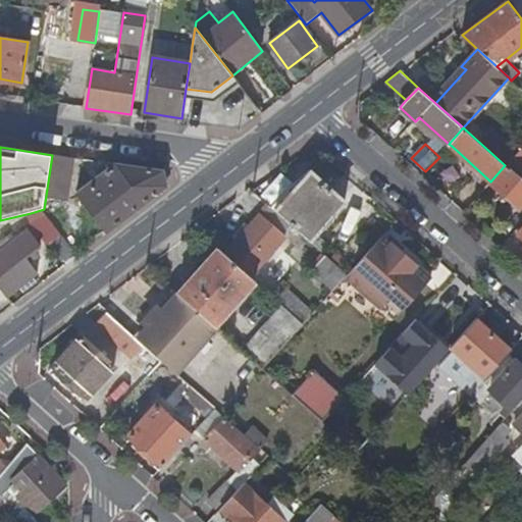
[(489,183),(518,208),(521,203),(521,179),(517,175),(521,170),(521,169),(521,148),(506,164),(505,165),(490,181),(489,183)]
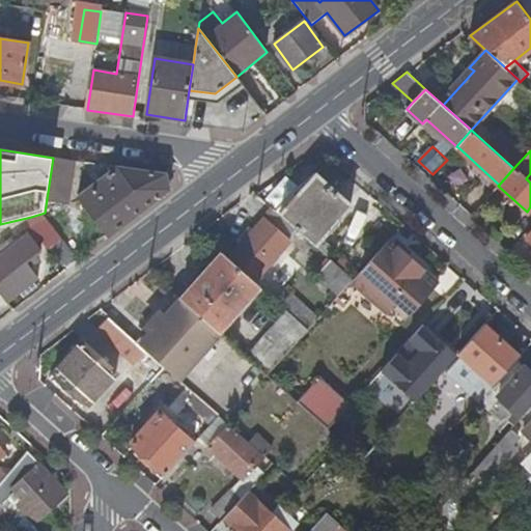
[(78,198),(108,238),(170,190),(167,174),(118,167),(78,198)]
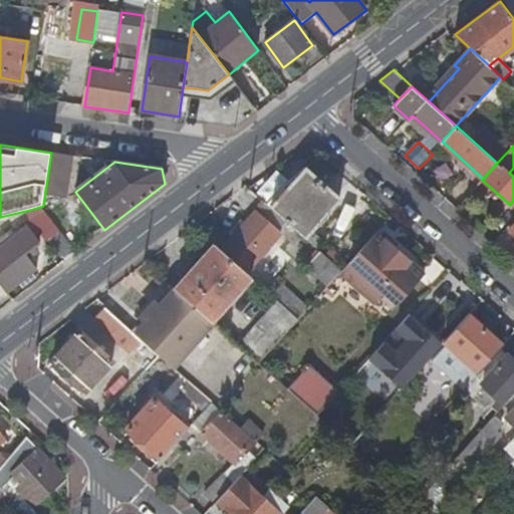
[(283,186),(268,202),(287,220),(317,247),(323,241),(311,229),(340,198),(307,169),(287,189),(283,186)]
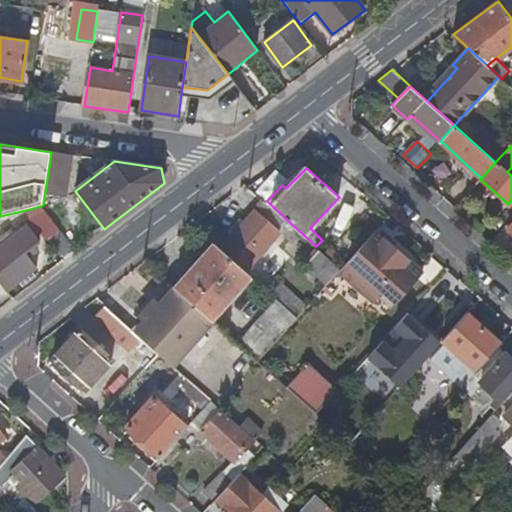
[(265,200),(256,209),(278,228),(286,219),(267,201),(265,200)]
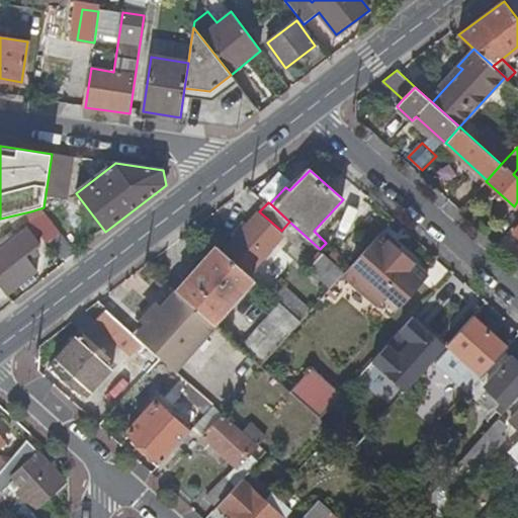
[(34,221),(49,217),(44,207),(30,211),(34,221)]
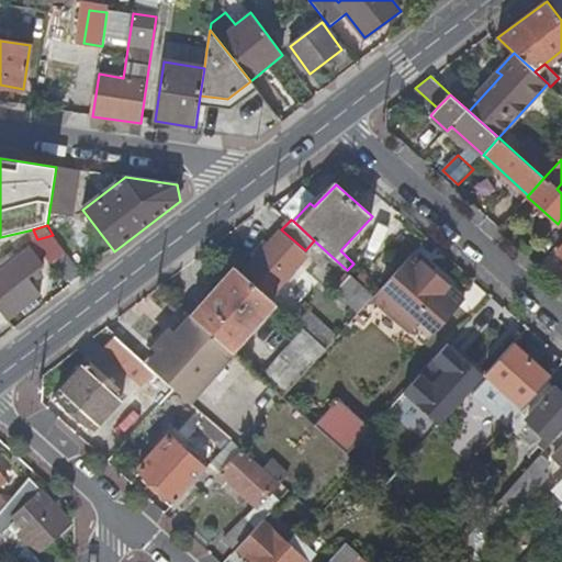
[(256,258),(243,272),(269,296),(307,253),(305,250),(281,229),(269,244),(256,258)]
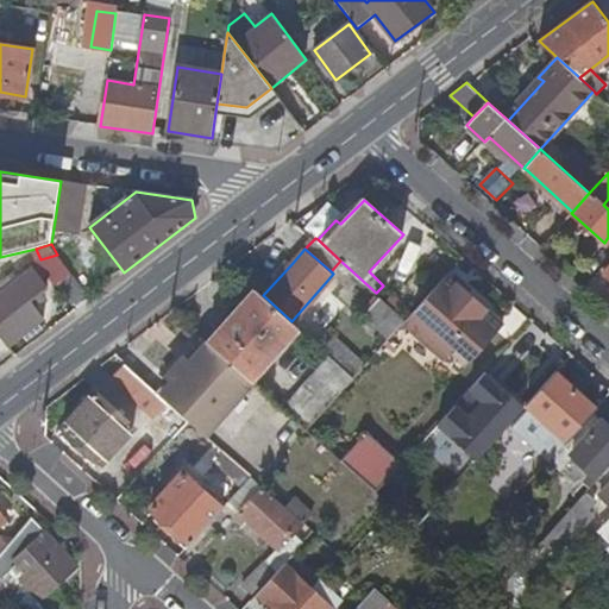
[(287,258),(271,275),(277,280),(292,264),(287,258)]
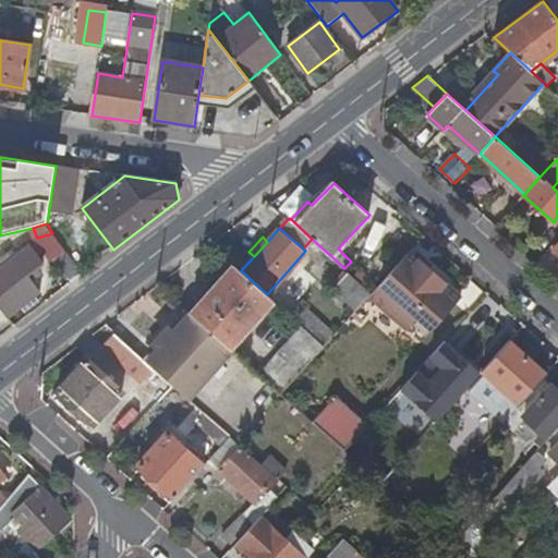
[(0,308),(5,317),(28,300),(34,296),(39,292),(31,281),(38,276),(33,269),(43,262),(29,246),(0,268),(0,308)]
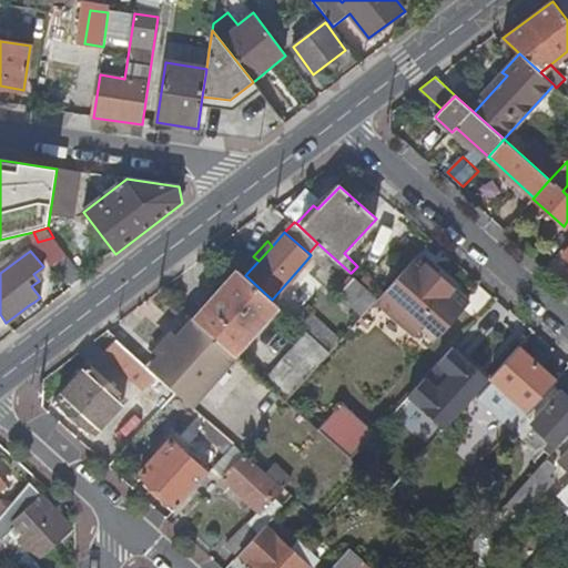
[(67,283),(80,274),(66,253),(56,261),(53,264),(67,283)]
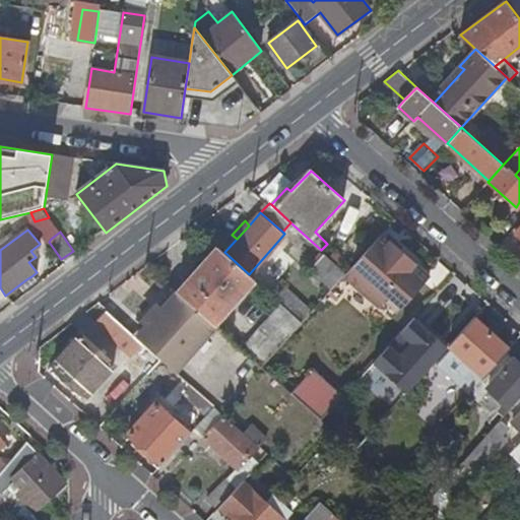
[(390,298),(401,308),(430,277),(382,234),(346,273),(382,307),(390,298)]
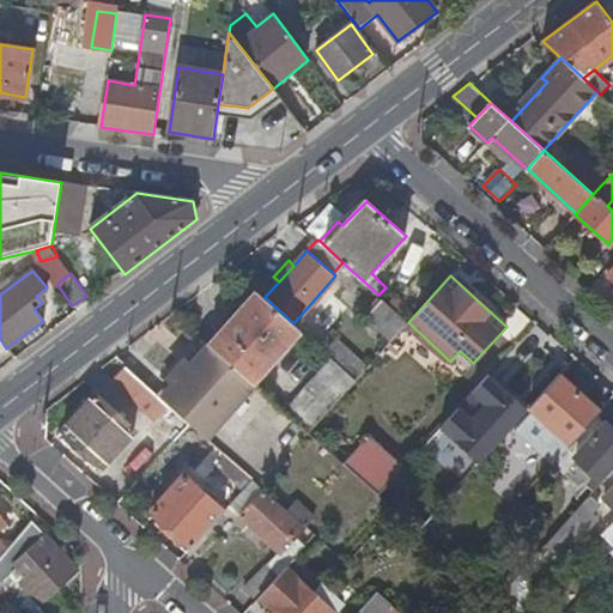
[(254,382),(301,331),(293,323),(265,297),(259,291),(210,344),(254,382)]
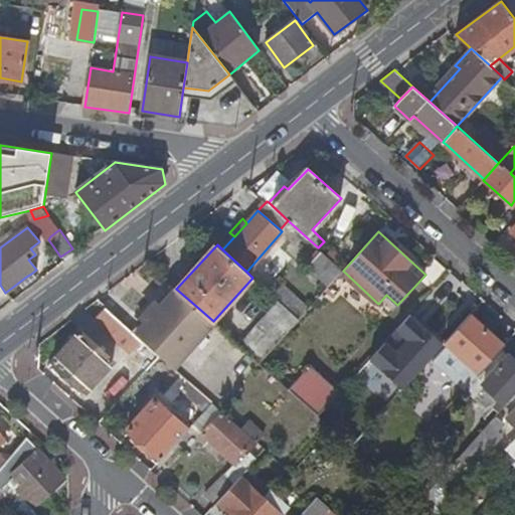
[(306,266),(329,287),(343,271),(321,250),(306,266)]
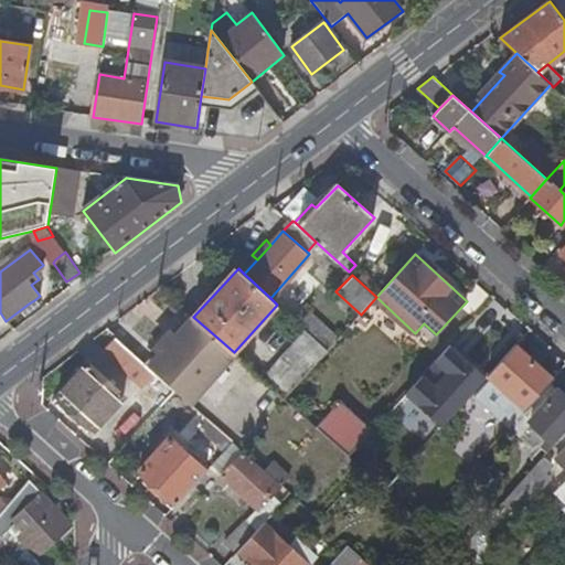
[(306,307),(294,319),(308,332),(328,350),(339,338),(306,307)]
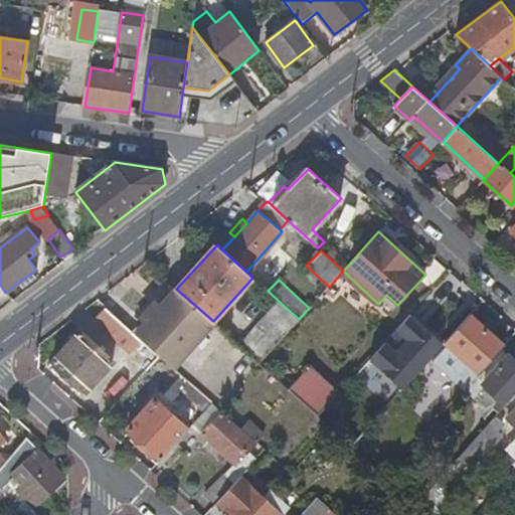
[(213,321),(176,289),(161,306),(156,302),(132,329),(137,333),(174,367),(214,323),(213,321)]
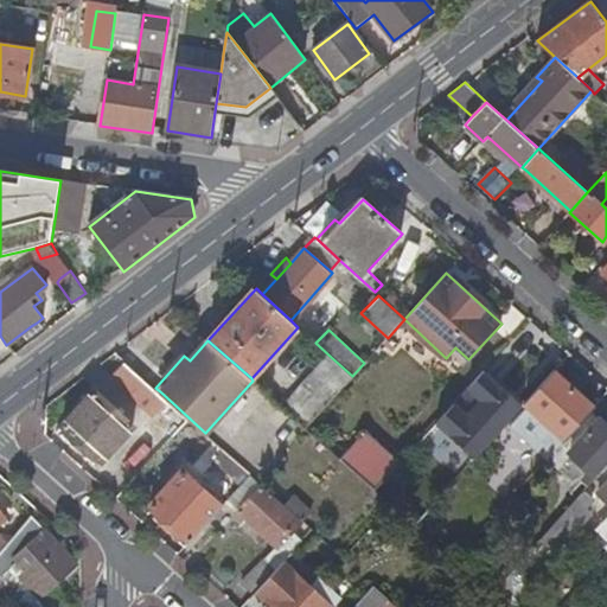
[(154,364),(129,342),(115,352),(126,362),(144,377),(154,364)]
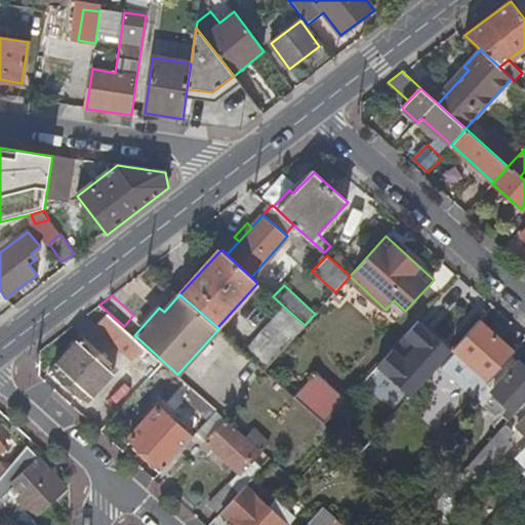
[(286,309),(245,353),(265,370),(305,325),(286,309)]
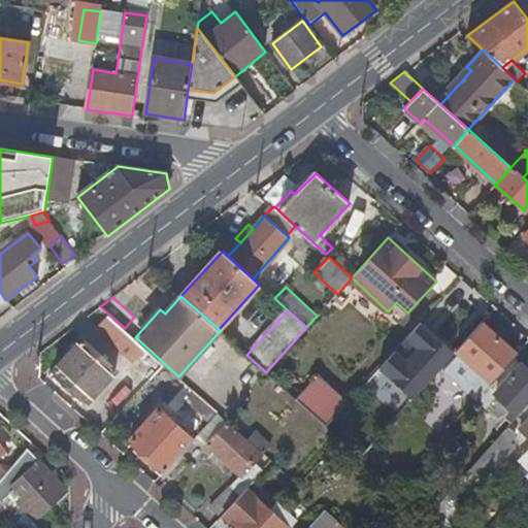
[(129,354),(140,341),(135,337),(125,328),(109,315),(98,327),(129,354)]
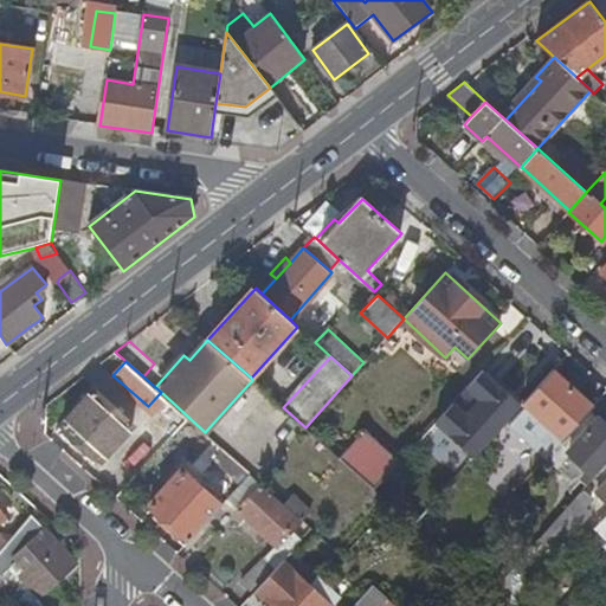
[(510,426),(547,458),(590,411),(594,406),(554,371),(523,404),(528,407),(510,426)]
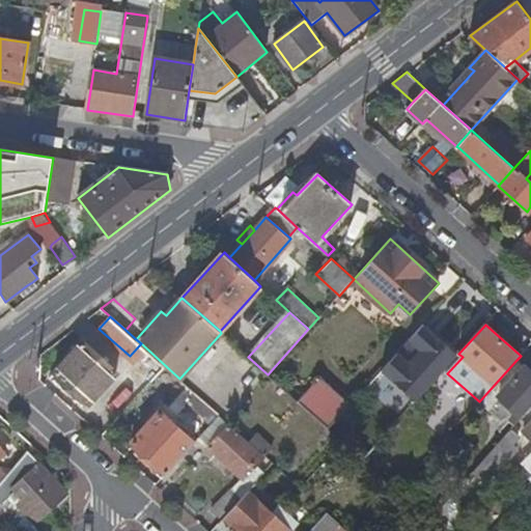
[(83,342),(54,373),(75,391),(89,404),(117,372),(83,342)]
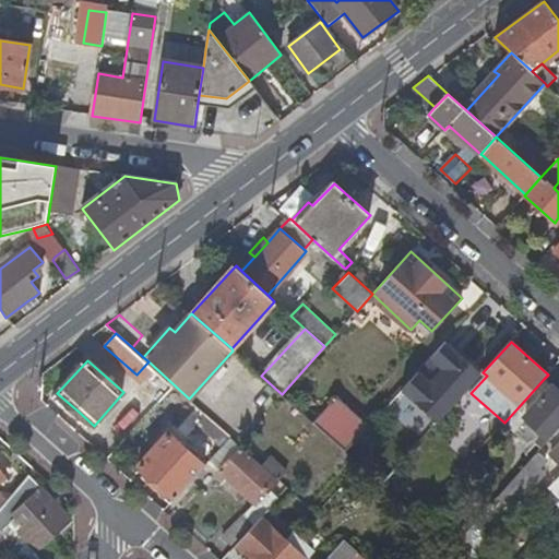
[(527,419),(549,438),(558,427),(558,392),(544,379),(504,423),(515,432),(527,419)]
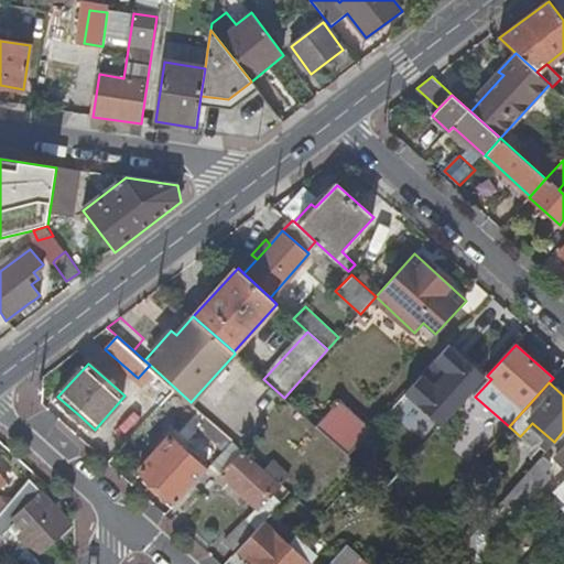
[(75,421),(79,415),(57,397),(53,401),(75,421)]
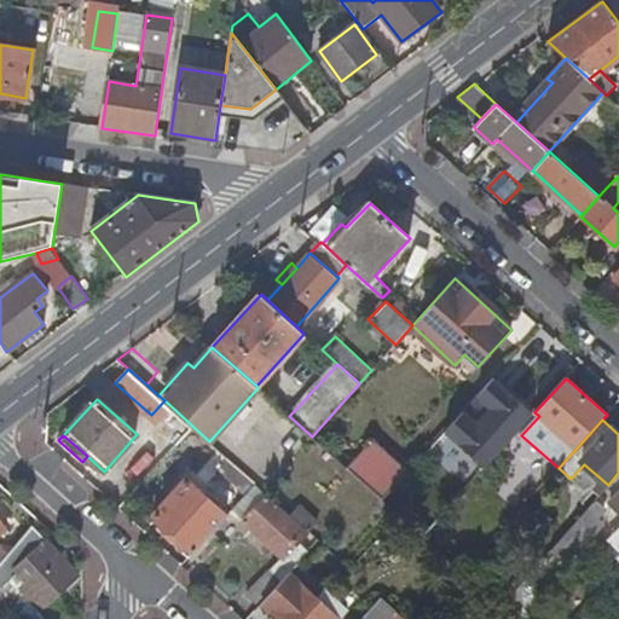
[(382,499),(409,469),(375,438),(347,468),(369,487),(382,499)]
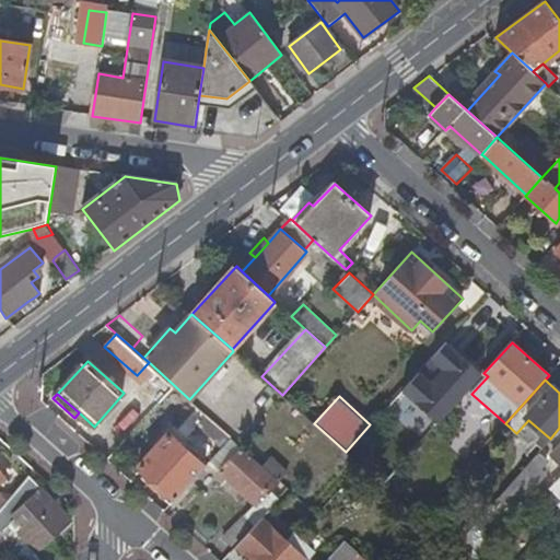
[(139,466),(154,480),(175,500),(205,467),(168,433),(139,466)]
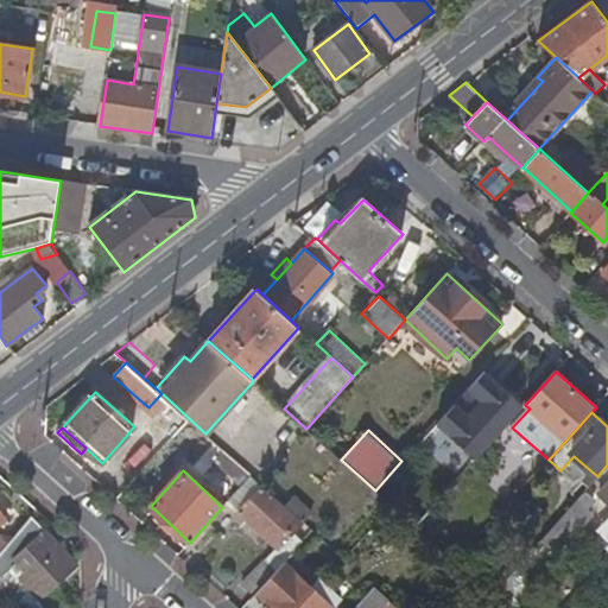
[(239,513),(264,485),(252,474),(227,502),(239,513)]
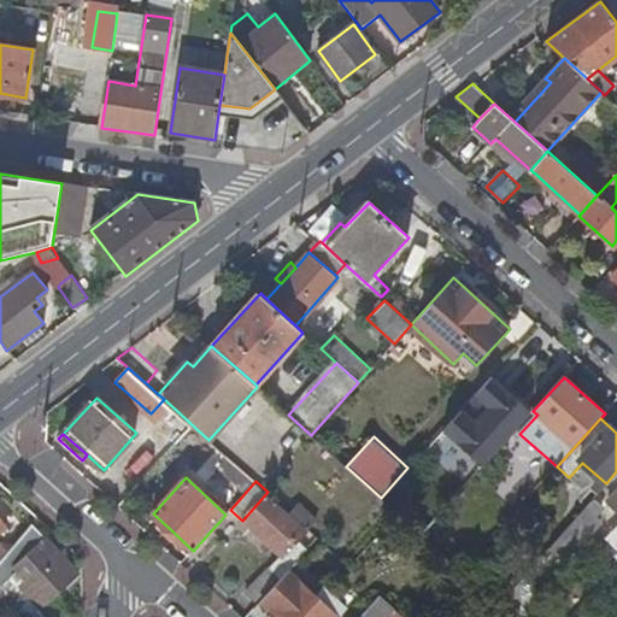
[(268,492),(242,521),(281,556),(246,593),(258,604),(289,569),(317,538),(289,512),(268,492)]
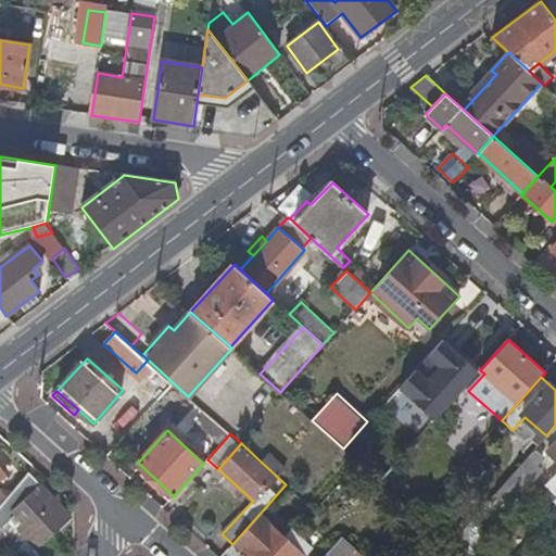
[(270,452),(261,462),(286,484),(295,493),(301,487),(312,497),(324,483),(327,487),(349,462),(329,444),(304,472),(291,460),(286,466),(270,452)]
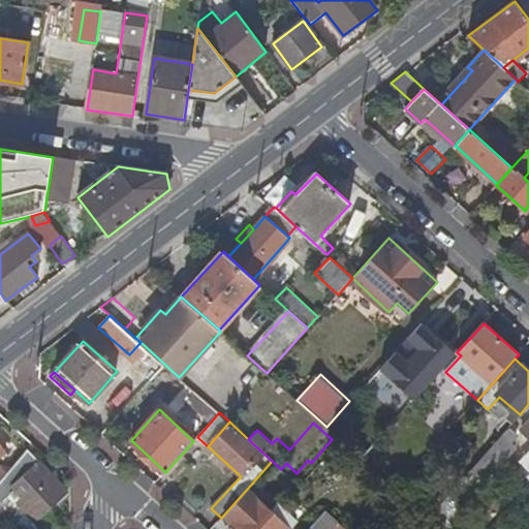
[(515,445),(502,434),(472,468),(485,479),(515,445)]
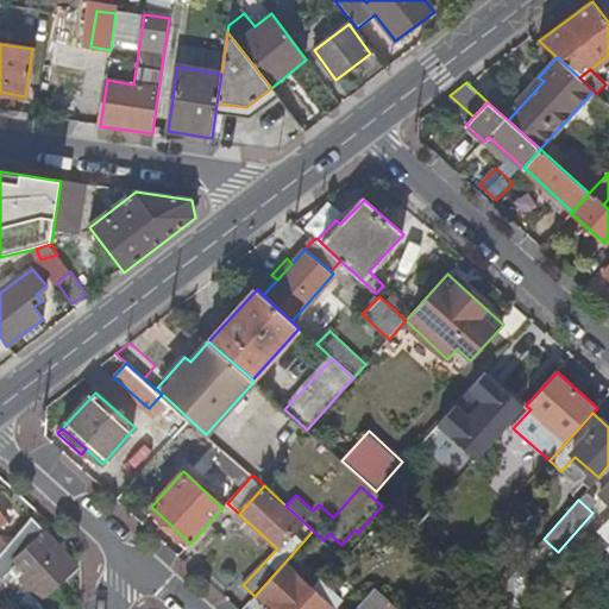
[(77,564),(32,515),(0,552),(0,581),(8,591),(20,579),(39,600),(77,564)]
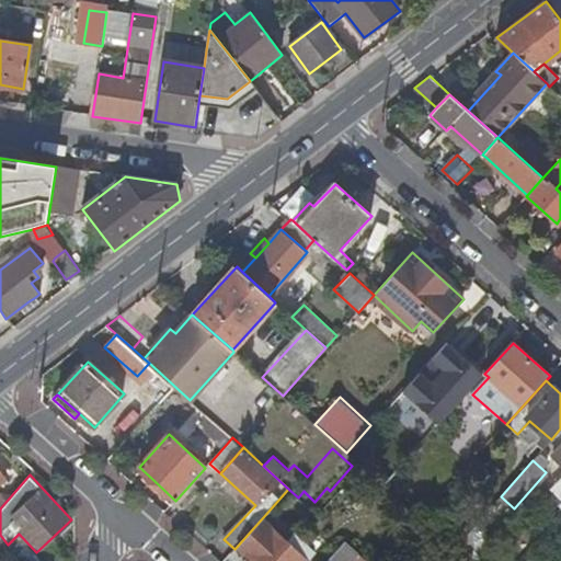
[(150,487),(171,506),(175,501),(155,481),(150,487)]
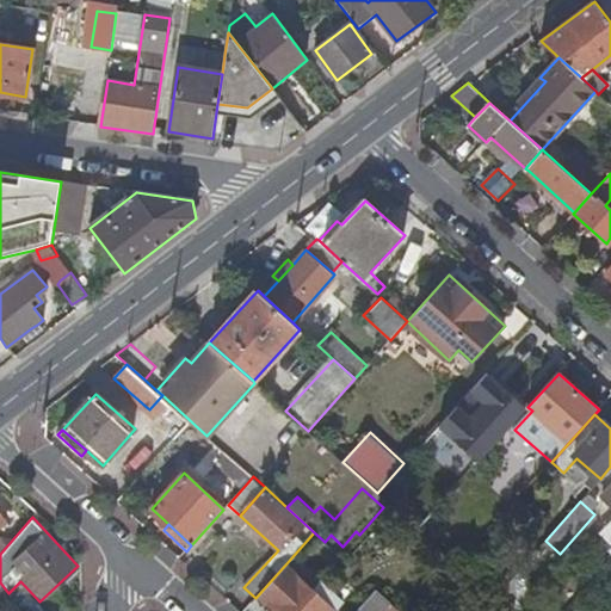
[(347,550),(341,556),(346,561),(352,554),(347,550)]
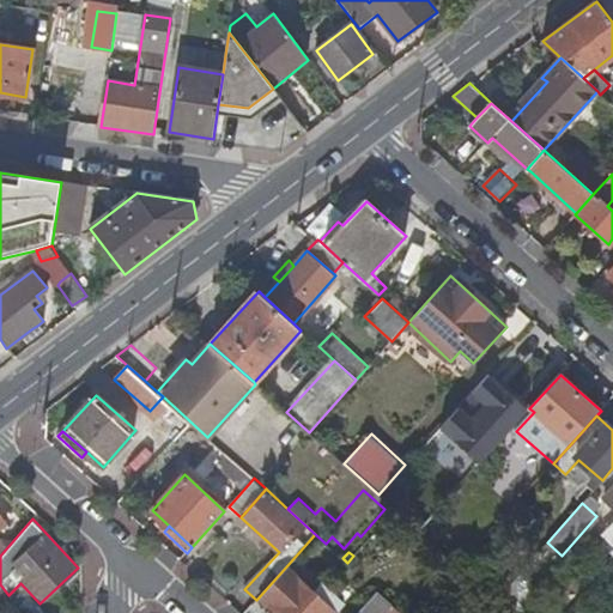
[(335,612),(338,612),(287,565),(256,600),(271,612),(335,612)]
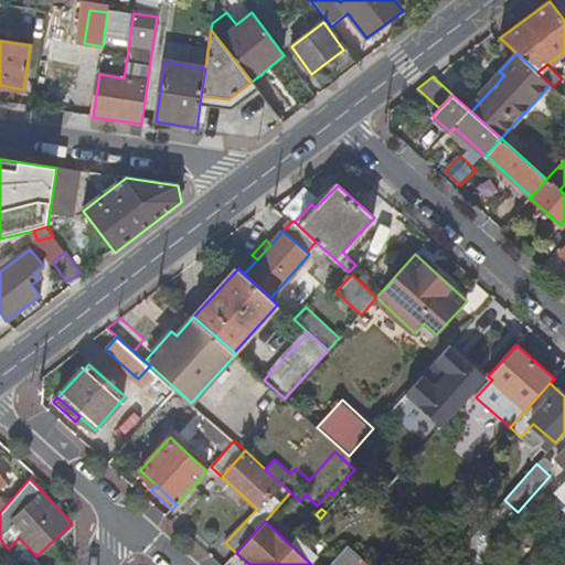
[(371,564),(348,544),(328,564),(371,564)]
